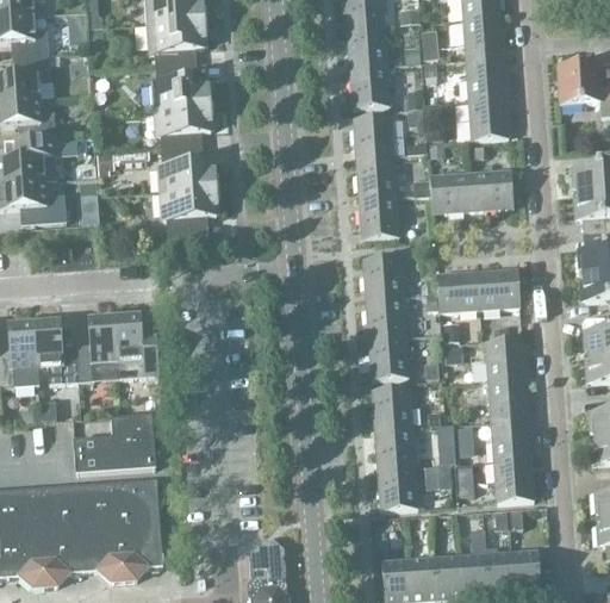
[(0,0),(0,16),(33,14),(32,0),(0,0)]
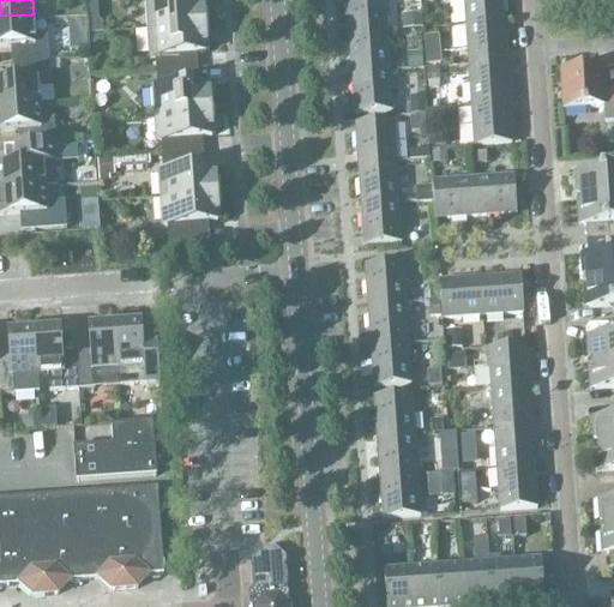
[(149,0),(150,24),(204,20),(202,0),(149,0)]
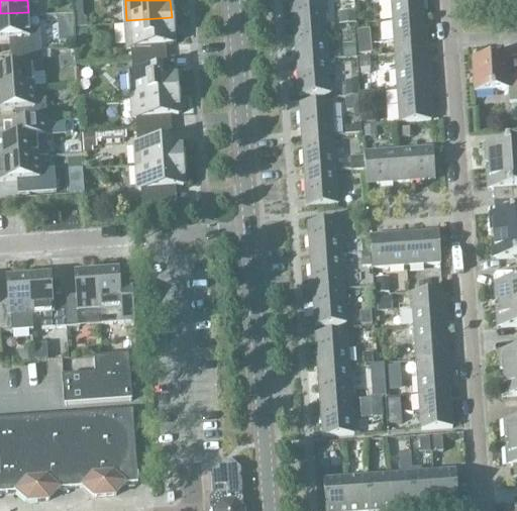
[(292,0),(294,23),(325,21),(323,0),(292,0)]
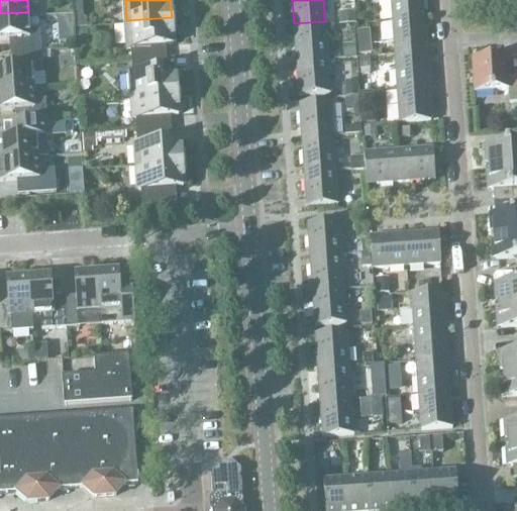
[(391,0),(392,16),(424,14),(423,0),(391,0)]
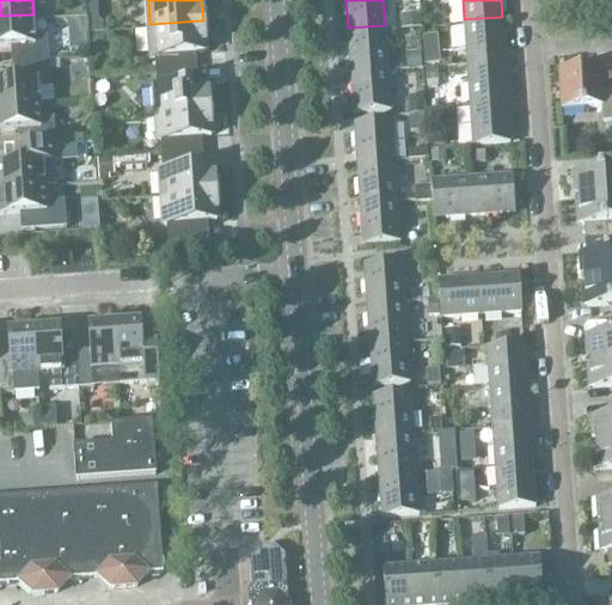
[(0,41),(18,41),(19,57),(50,55),(48,28),(35,29),(34,14),(0,16),(0,41)]
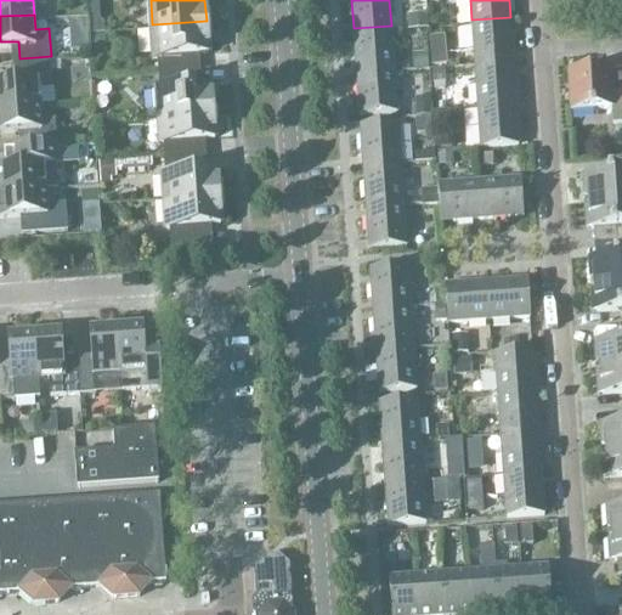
[(471,20),(475,60),(513,57),(510,17),(471,20)]
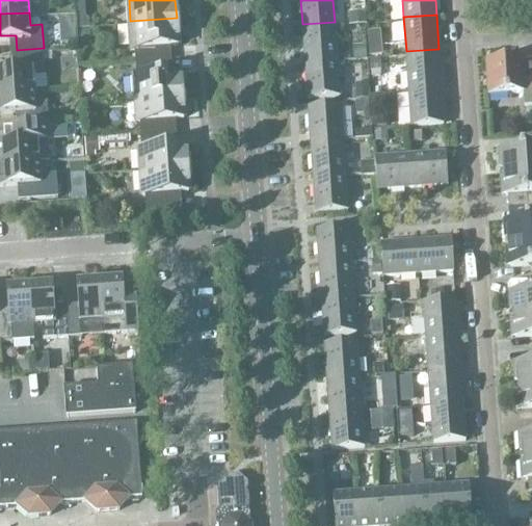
[(179,41),(177,18),(130,21),(132,46),(134,46),(135,57),(161,55),(160,42),(179,41)]
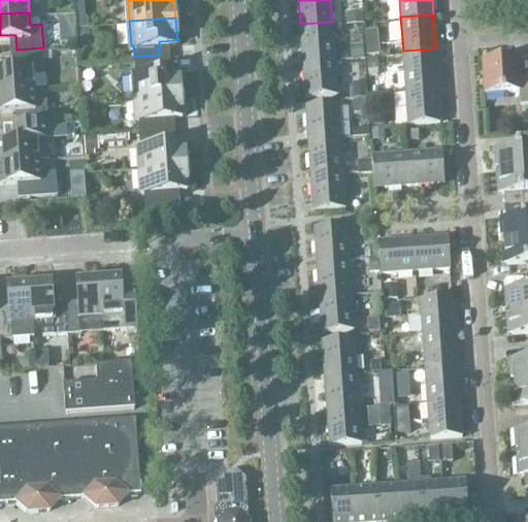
[(300,24),(302,58),(335,56),(332,22),(300,24)]
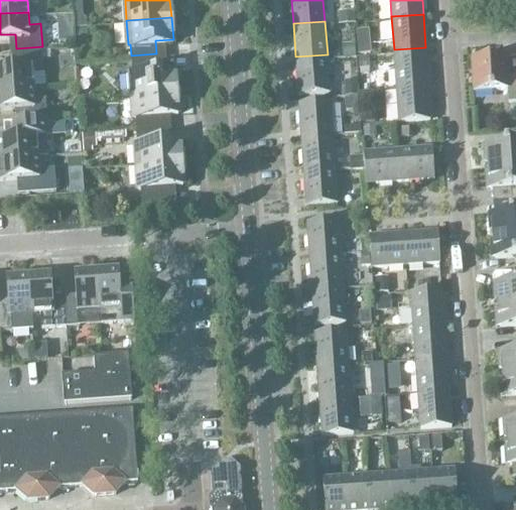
[(73,25),(58,26),(58,37),(73,37),(73,25)]
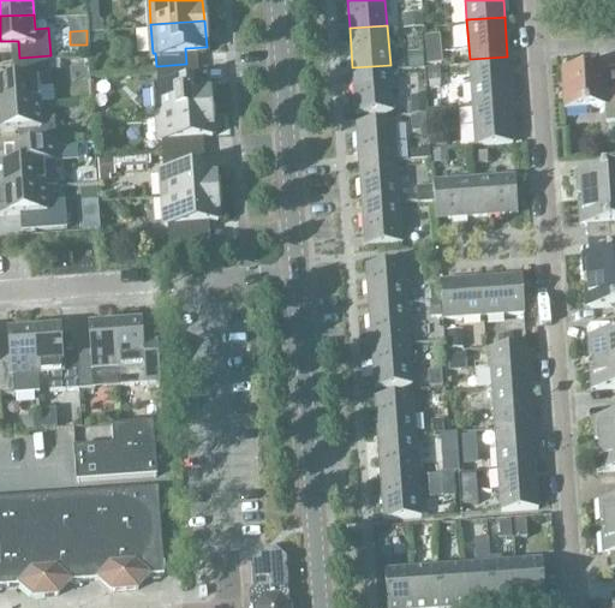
[(0,75),(0,100),(40,97),(39,83),(52,82),(51,55),(19,58),(21,75),(0,75)]
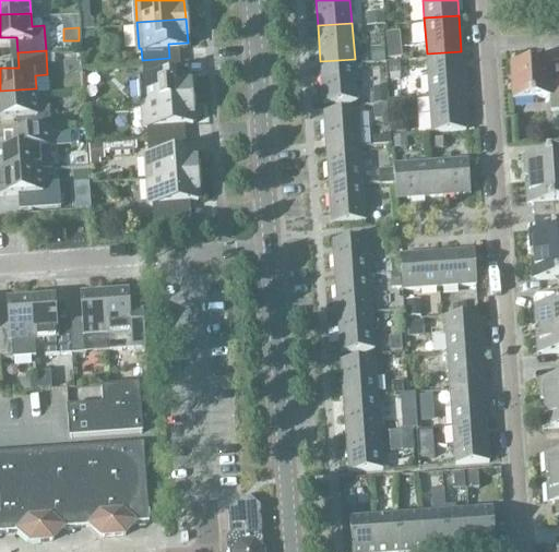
[(427,54),(429,87),(429,91),(463,88),(461,51),(427,54)]
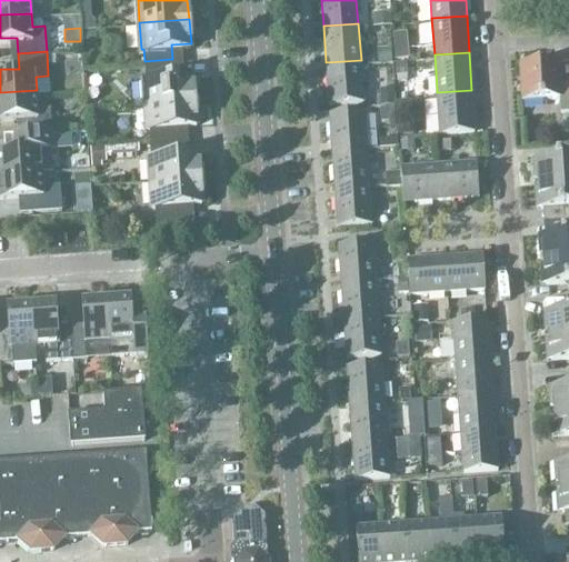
[(568,77),(560,78),(559,73),(557,73),(556,58),(541,59),(541,56),(523,58),(523,60),(520,60),(522,97),(559,93),(560,108),(568,107),(568,77)]
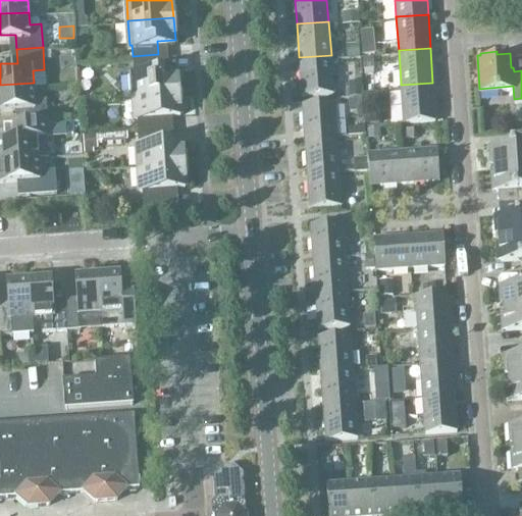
[(159,67),(158,54),(133,56),(134,69),(132,69),(133,92),(178,89),(176,66),(159,67)]
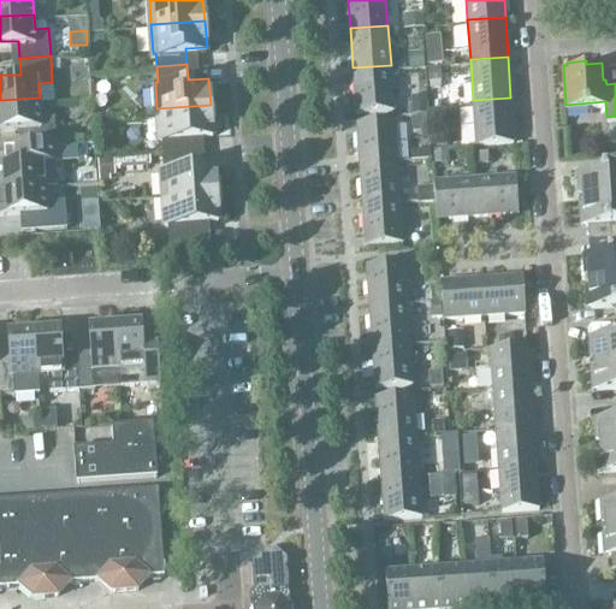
[(391,65),(353,68),(356,110),(394,106),(391,65)]
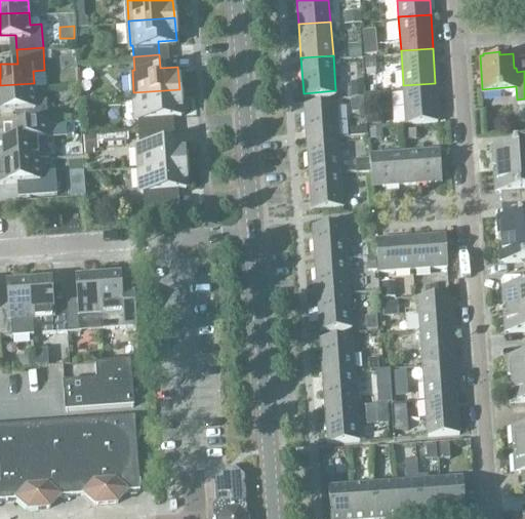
[(0,107),(21,106),(22,120),(47,119),(46,95),(35,96),(34,83),(0,85),(0,107)]
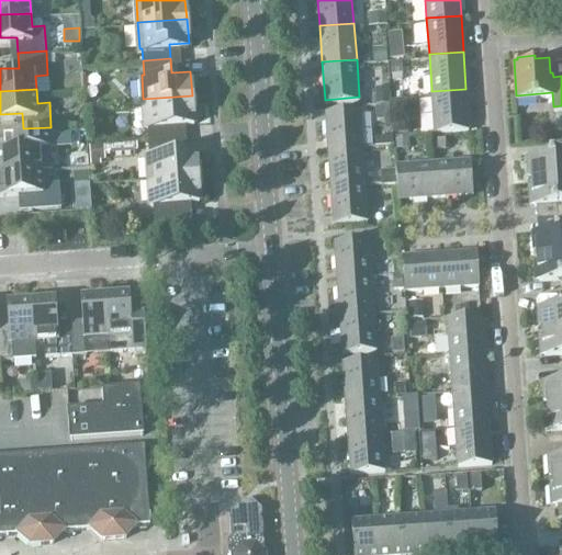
[(431,91),(434,128),(469,126),(465,89),(431,91)]
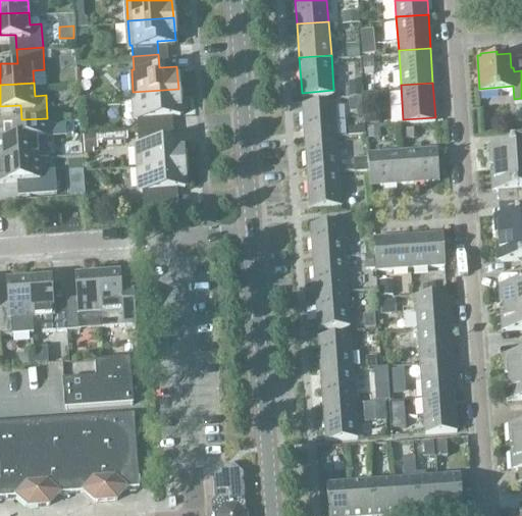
[(138,127),(163,125),(162,112),(179,111),(178,89),(133,92),(135,114),(137,114),(138,127)]
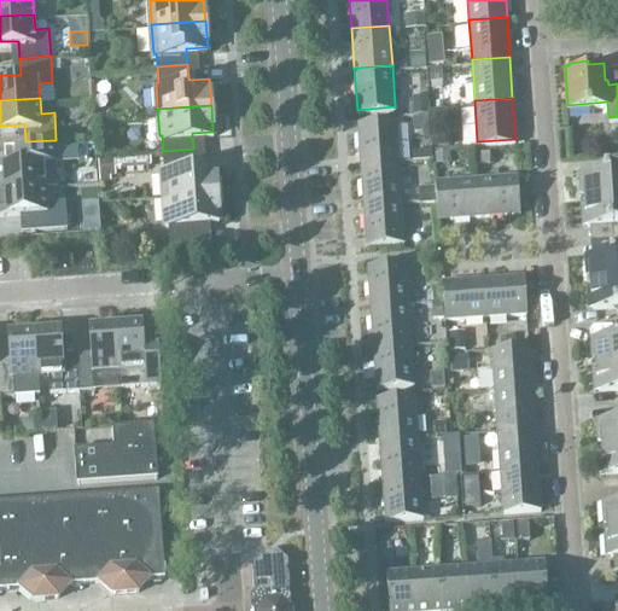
[(414,128),(427,127),(427,112),(413,114),(414,128)]
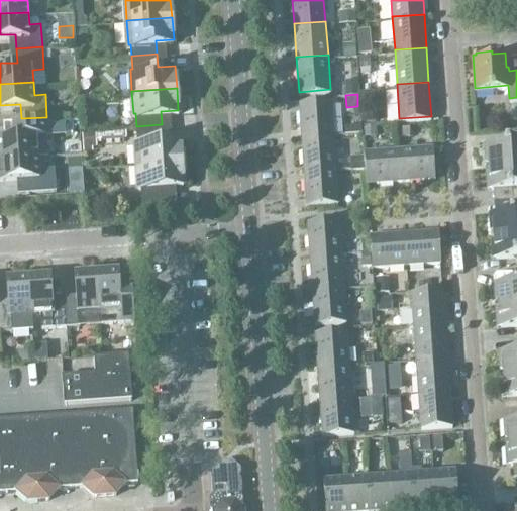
[(299,100),(302,134),(333,131),(331,97),(299,100)]
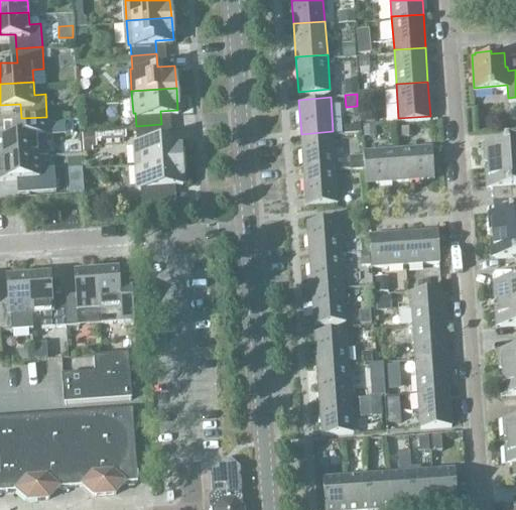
[(14,133),(5,134),(0,133),(0,154),(38,152),(47,152),(47,139),(48,139),(46,117),(21,118),(13,119),(14,133)]
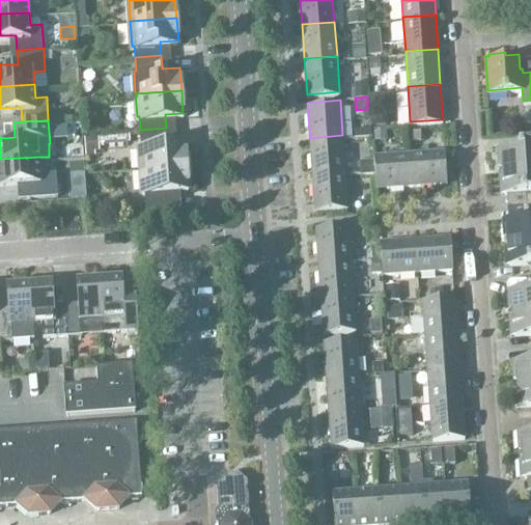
[(167,141),(166,128),(140,130),(141,141),(138,141),(140,166),(187,163),(185,140),(167,141)]
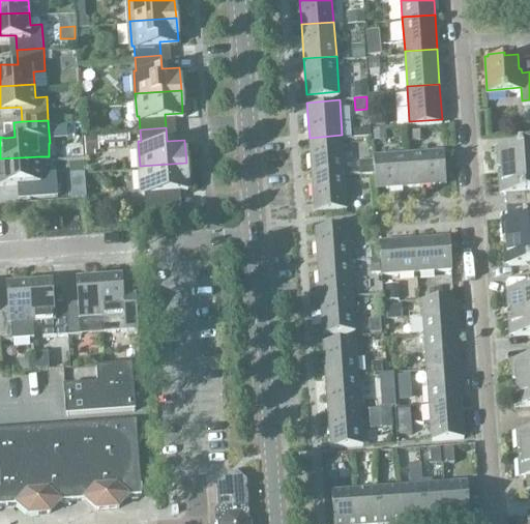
[(529,128),(521,129),(522,142),(497,144),(498,167),(529,165),(529,128)]
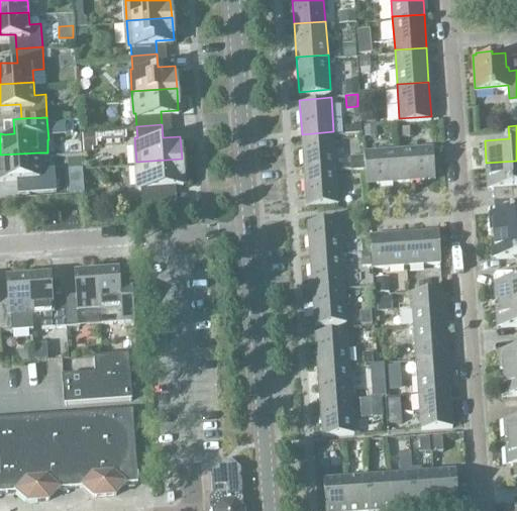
[(302,134),(304,168),(335,166),(333,131),(302,134)]
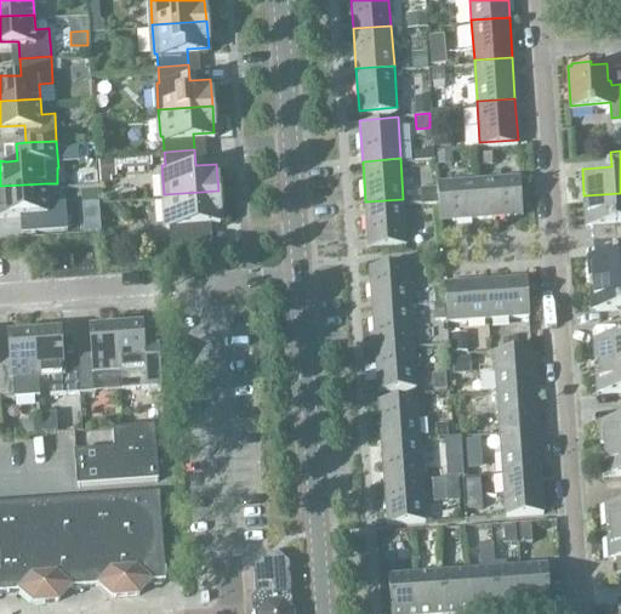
[(519,172),(478,176),(480,214),(523,210),(519,172)]
